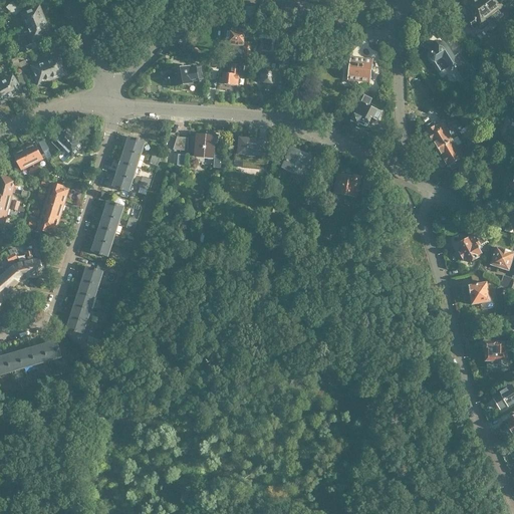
[(7,7),(11,12),(18,5),(14,0),(7,7)]
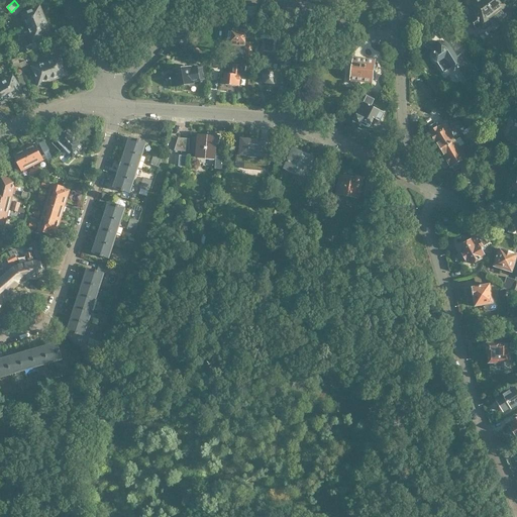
[(496,15),(484,0),(473,0),(475,2),(471,5),(474,9),(472,11),(475,15),(469,20),(476,30),(479,27),(482,30),(484,31),(491,25),(492,23),(489,20),(496,15)]
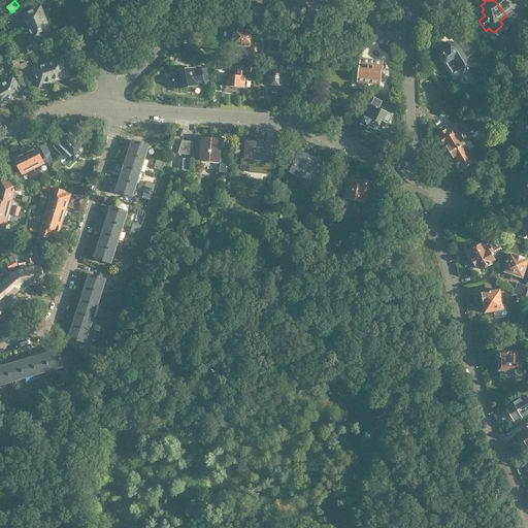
[(494,0),(506,15),(510,21),(516,17),(516,13),(513,10),(526,0),(494,0)]
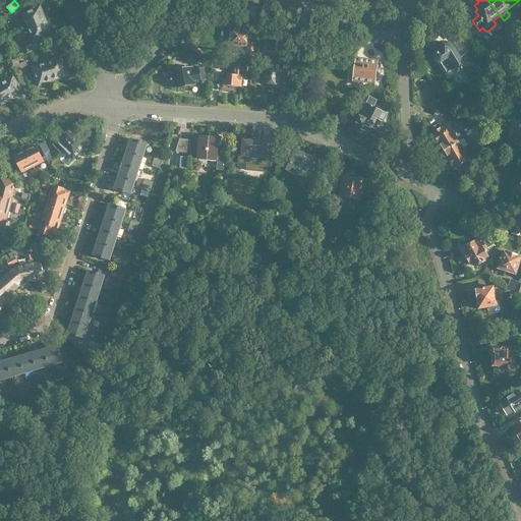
[(18,5),(11,12),(15,16),(22,9),(18,5)]
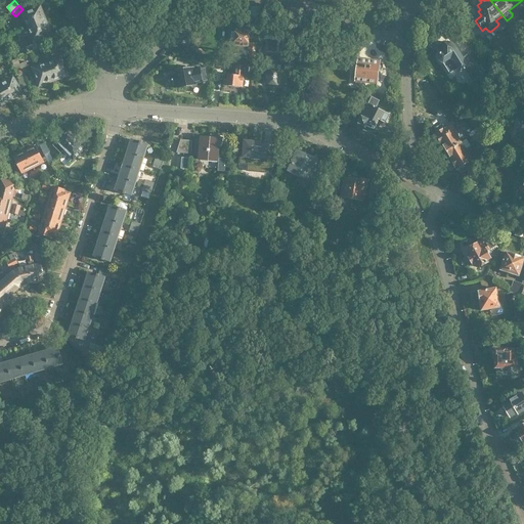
[(29,28),(44,22),(39,8),(24,14),(26,20),(22,23),(24,28),(28,26),(29,28)]
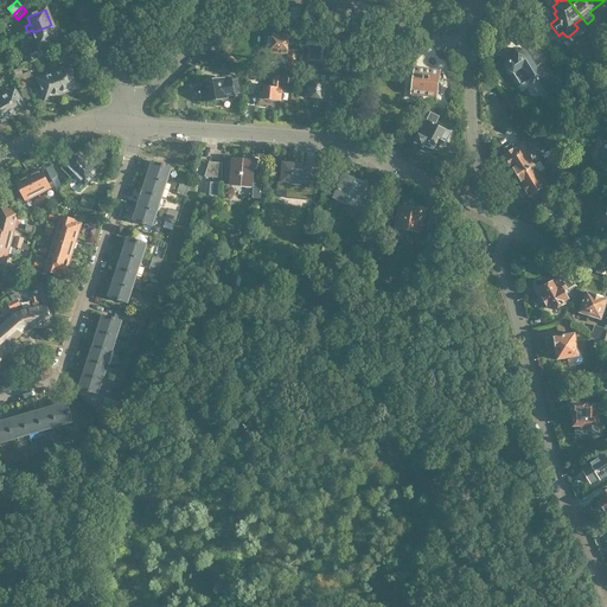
[(51,25),(33,32),(39,48),(57,40),(51,25)]
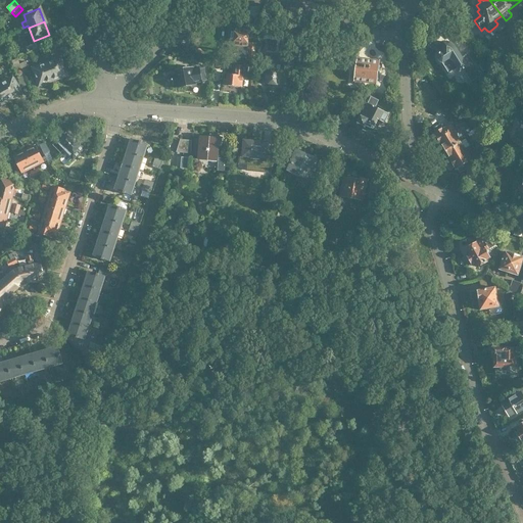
[(229,29),(227,52),(246,54),(246,49),(247,49),(249,29),(235,28),(235,30),(229,29)]
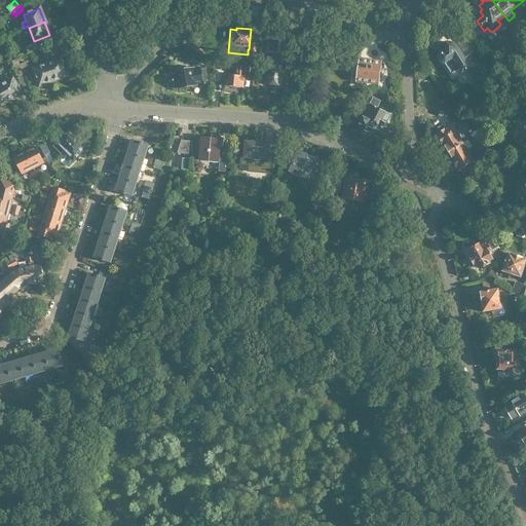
[(468,51),(463,55),(458,48),(455,45),(451,43),(446,42),(447,51),(444,52),(442,52),(441,54),(440,55),(440,58),(441,60),(442,61),(445,63),(452,74),(460,69),(462,73),(466,70),(470,75),(475,72),(477,74),(484,70),(480,62),(482,61),(477,51),(471,54),(468,51)]
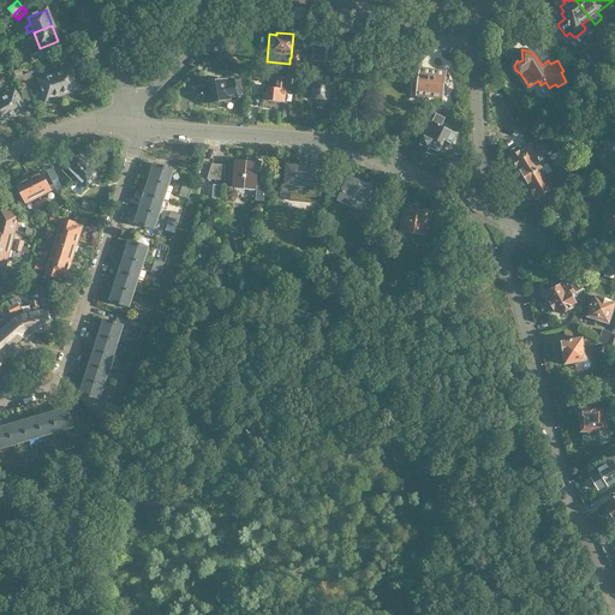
[(31,55),(34,63),(46,58),(43,51),(31,55)]
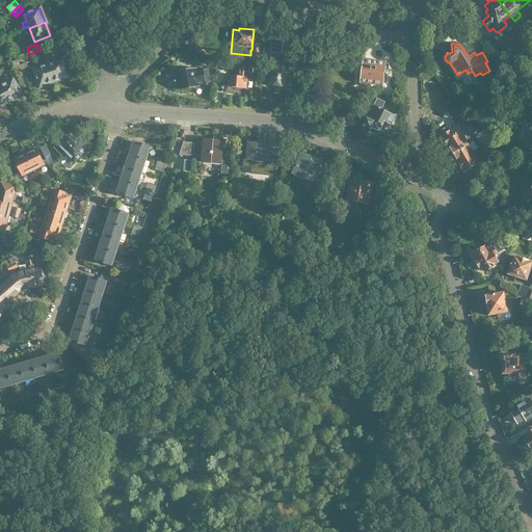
[(57,51),(55,45),(42,50),(45,55),(57,51)]
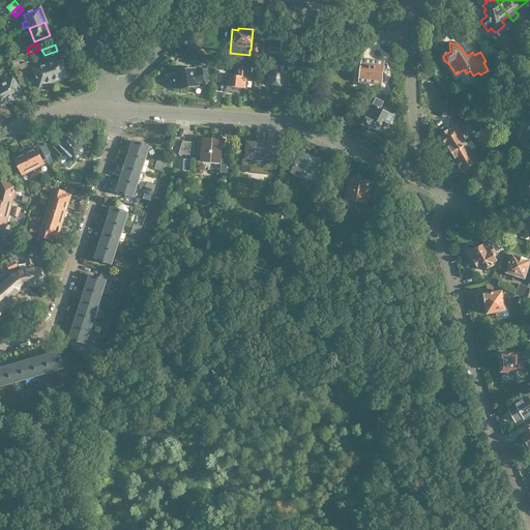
[(192,52),(201,64),(207,59),(197,48),(192,52)]
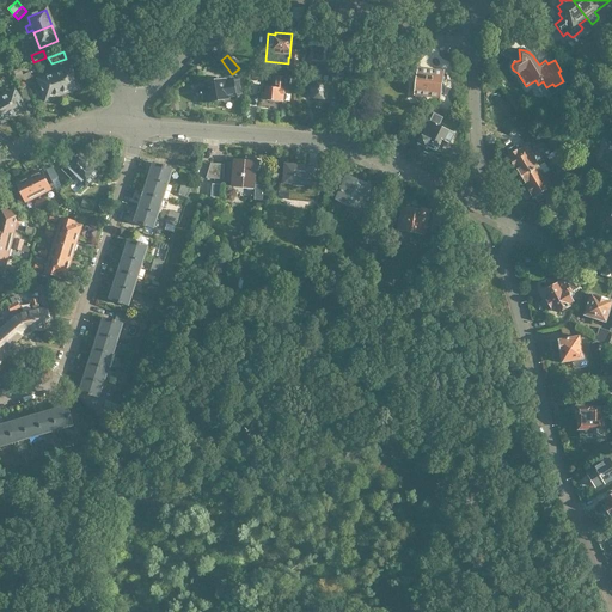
[(289,71),(298,72),(300,57),(292,57),(289,71)]
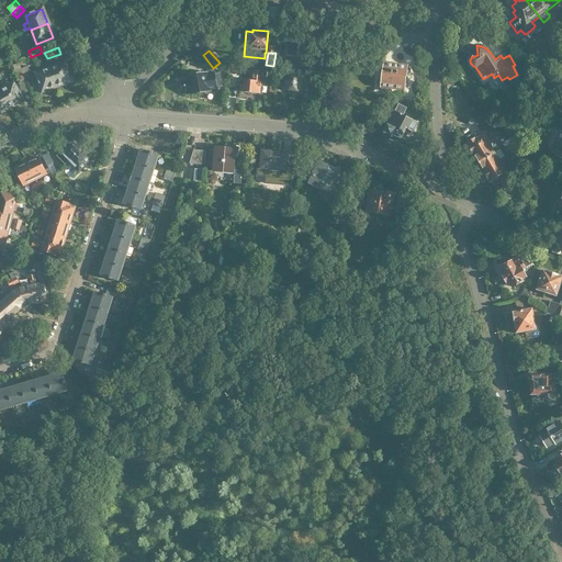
[(25,80),(20,66),(19,63),(13,65),(21,82),(25,80)]
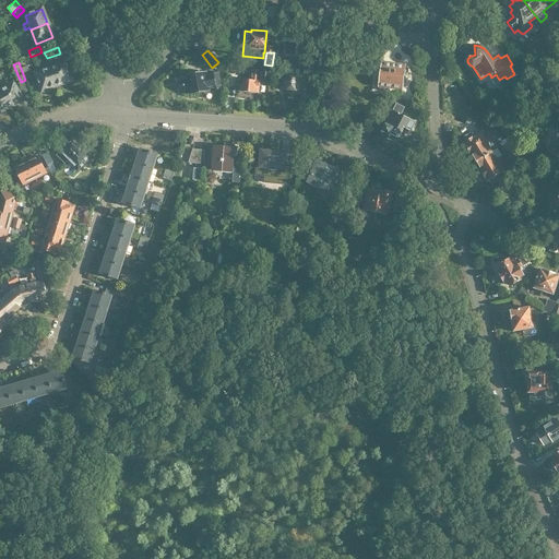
[(50,69),(57,86),(71,81),(64,63),(50,69)]
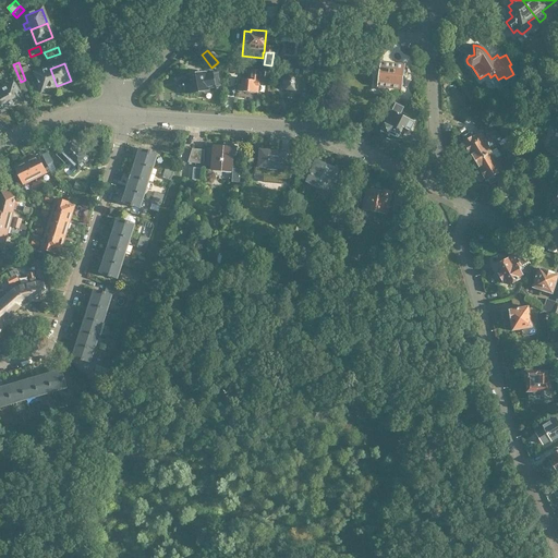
[(378,86),(379,86),(378,91),(385,92),(385,87),(401,88),(401,86),(404,86),(404,81),(402,80),(403,75),(405,75),(405,70),(403,69),(404,67),(381,64),(378,86)]
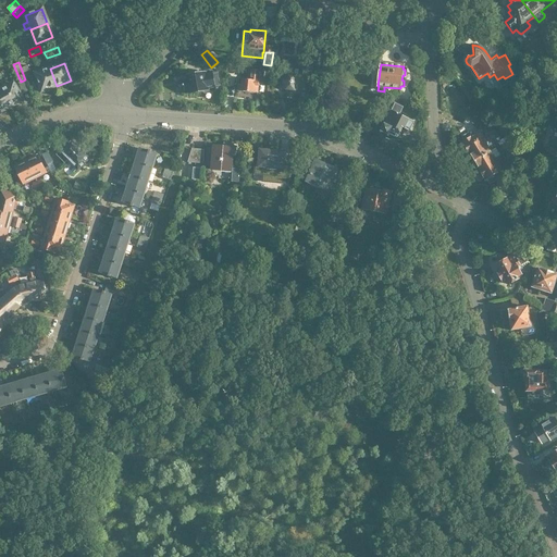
[(20,65),(25,79),(33,76),(27,65),(22,69),(20,65)]
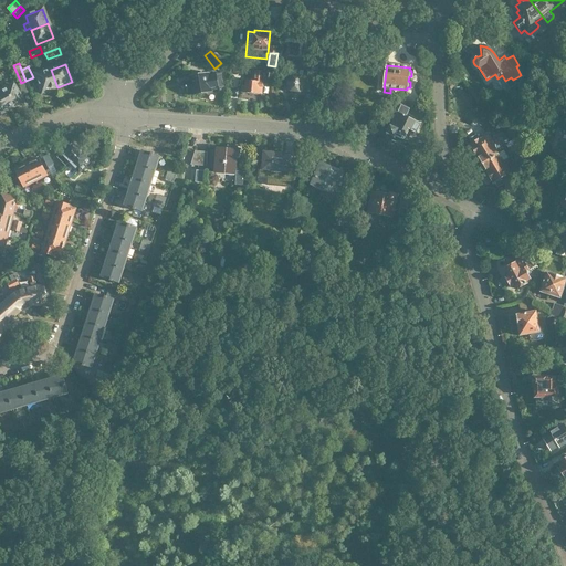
[(58,87),(51,70),(35,74),(42,93),(58,87)]
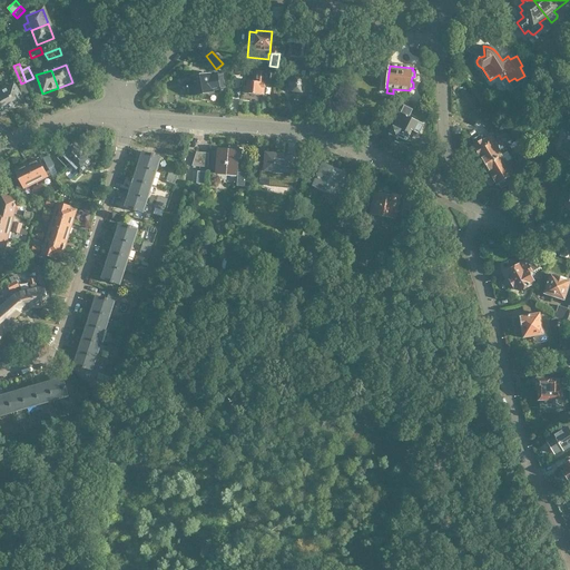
[(244,81),(243,94),(264,96),(265,86),(269,86),(272,71),(265,71),(252,70),(251,75),(256,76),(255,82),(253,82),(244,81)]
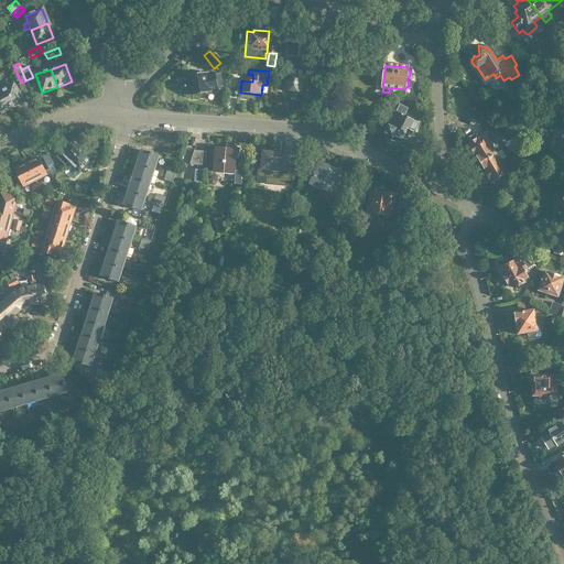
[(208,76),(208,75),(188,78),(190,80),(185,82),(186,85),(185,86),(185,88),(186,88),(187,93),(191,91),(192,95),(210,91),(210,90),(217,89),(223,88),(220,74),(215,75),(208,76)]
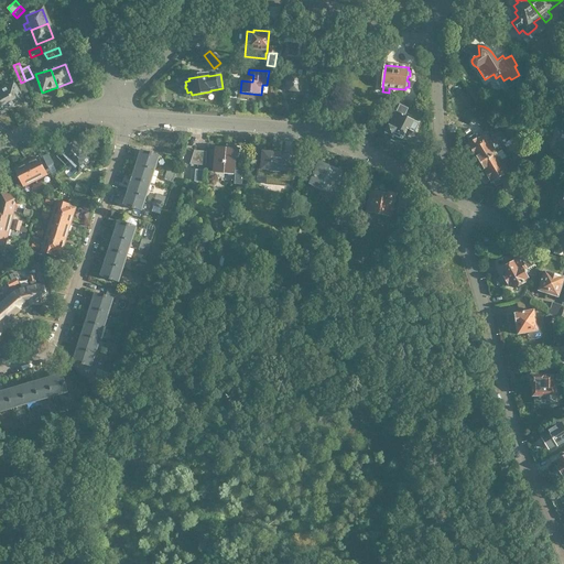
[(283,90),(311,93),(312,83),(306,83),(306,77),(285,74),(283,90)]
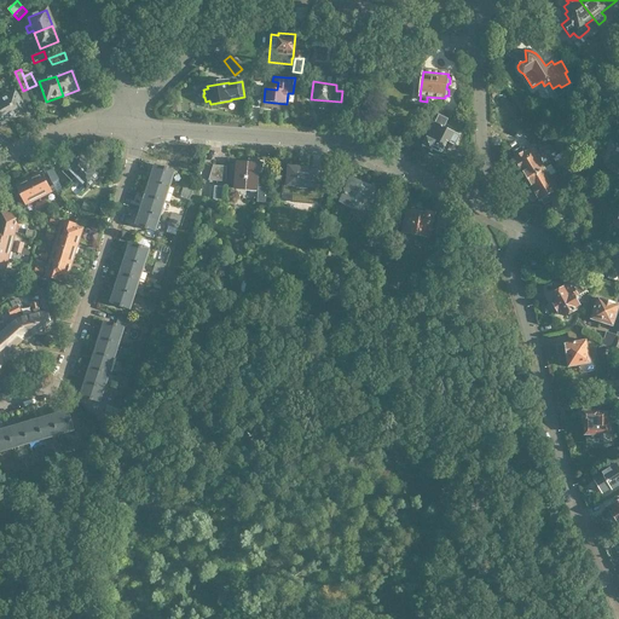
[(0,99),(0,100),(10,119),(24,110),(15,92),(0,99)]
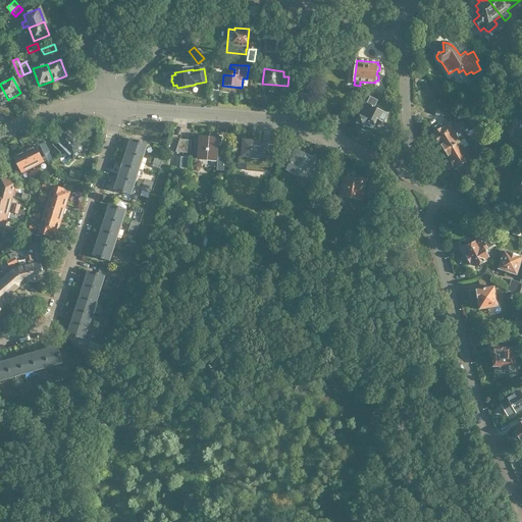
[(0,104),(8,100),(0,85),(0,104)]
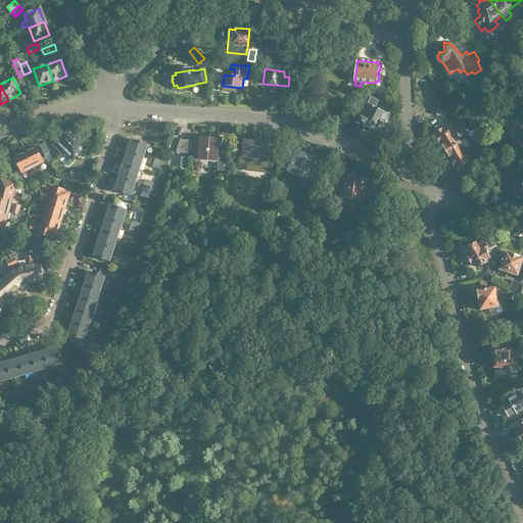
[(353,104),(360,107),(362,102),(368,92),(361,89),(355,99),(357,99),(353,104)]
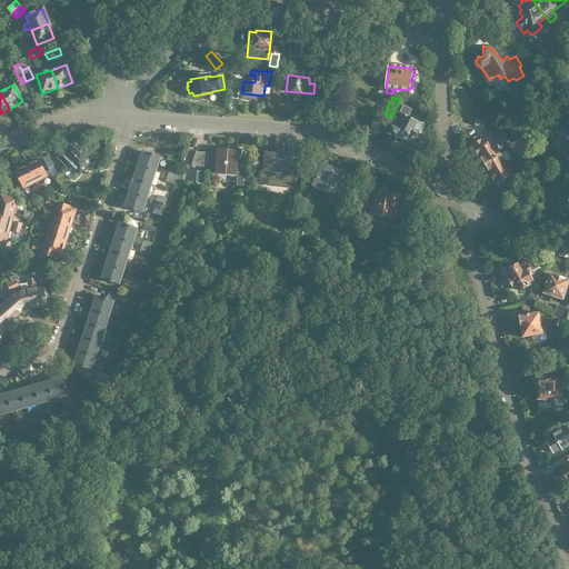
[(403,106),(410,109),(413,103),(402,98),(400,103),(403,106)]
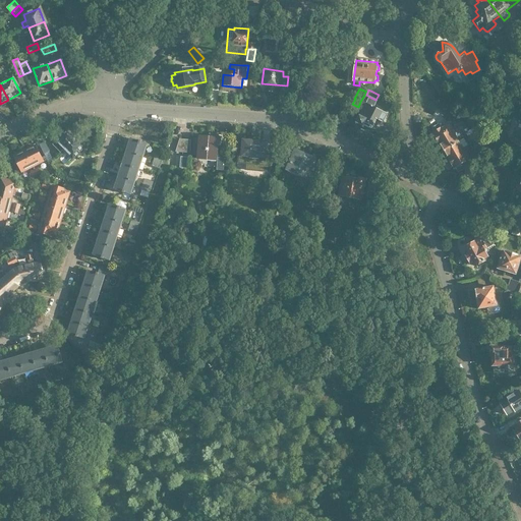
[(375,100),(369,97),(360,116),(359,116),(356,123),(363,127),(363,125),(373,130),(378,120),(383,123),(387,114),(372,107),(375,100)]
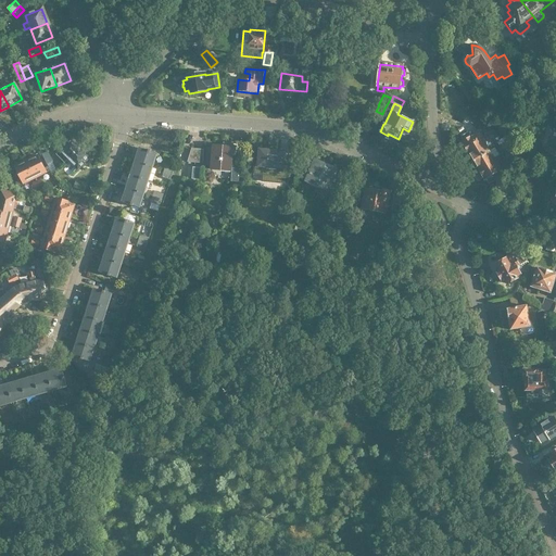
[(382,114),(376,111),(368,126),(375,129),(382,114)]
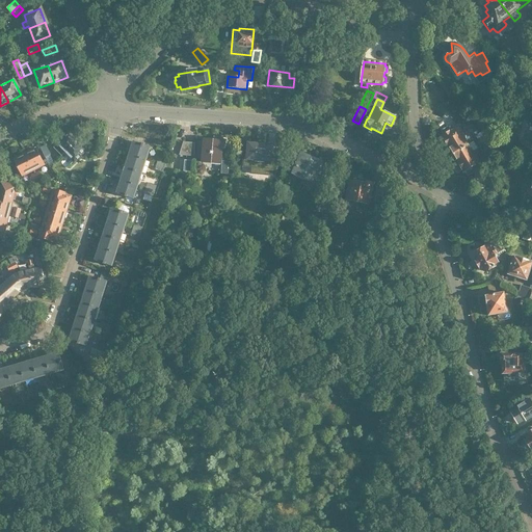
[(472,124),(476,131),(482,128),(477,117),(460,114),(459,121),(472,124)]
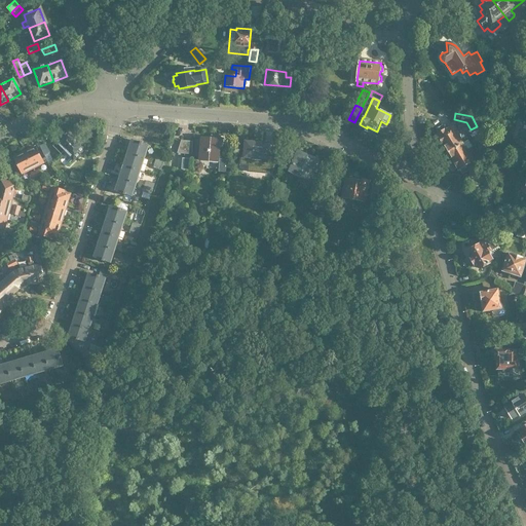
[(442,152),(444,155),(463,144),(452,125),(445,130),(442,125),(436,129),(439,134),(437,135),(445,147),(443,148),(442,152)]
